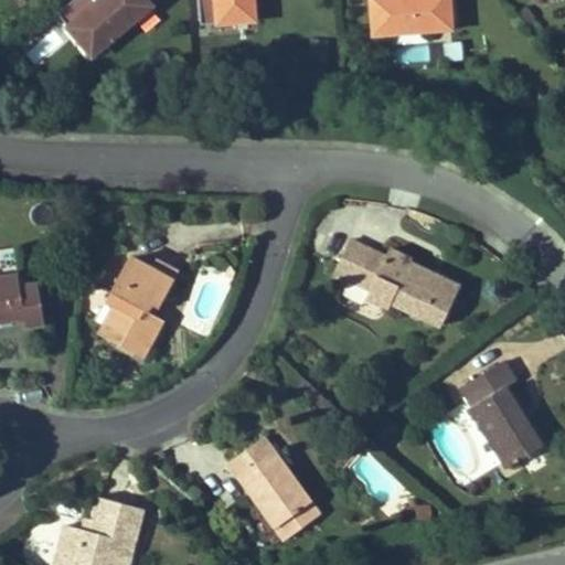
[(70,28),(76,22),(99,49),(151,6),(146,0),(100,0),(98,2),(95,0),(73,0),(56,13),(70,28)]
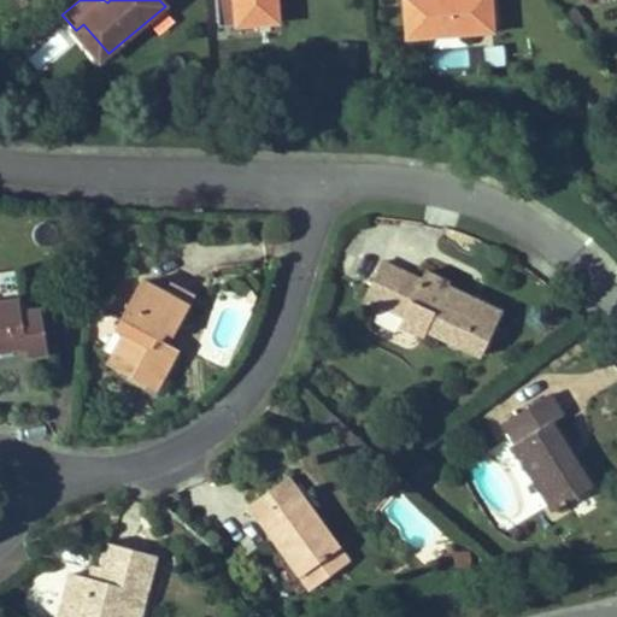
[(240,25),(239,15),(277,12),(276,0),(216,0),(219,28),(240,25)]
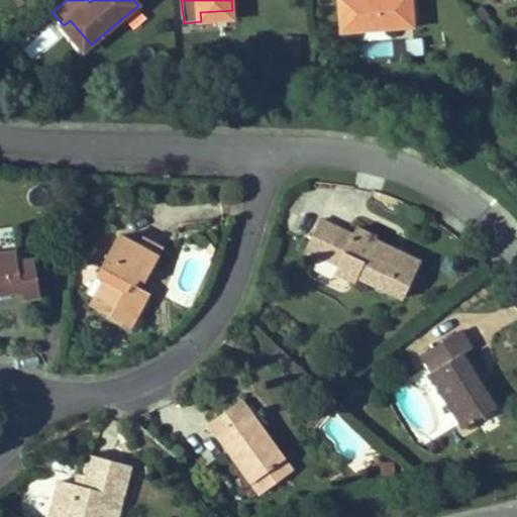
[(404,26),(401,0),(339,0),(342,31),(404,26)]
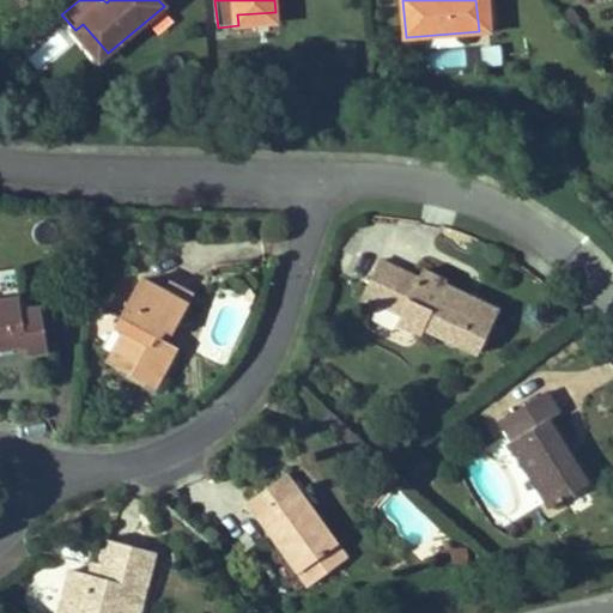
[(490,31),(486,0),(475,0),(479,31),(490,31)]
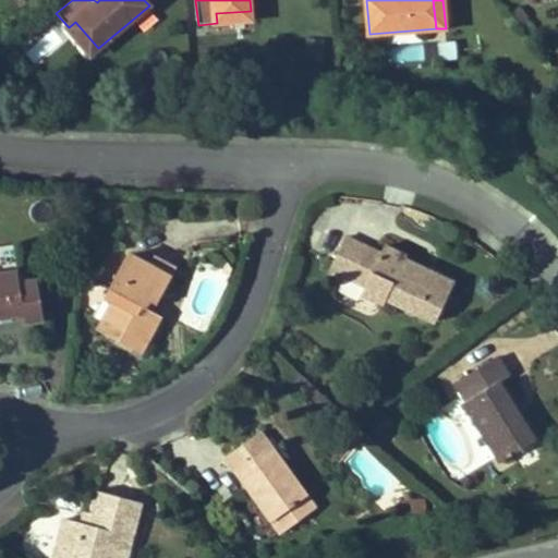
[(216,13),(217,23),(252,21),(251,11),(216,13)]
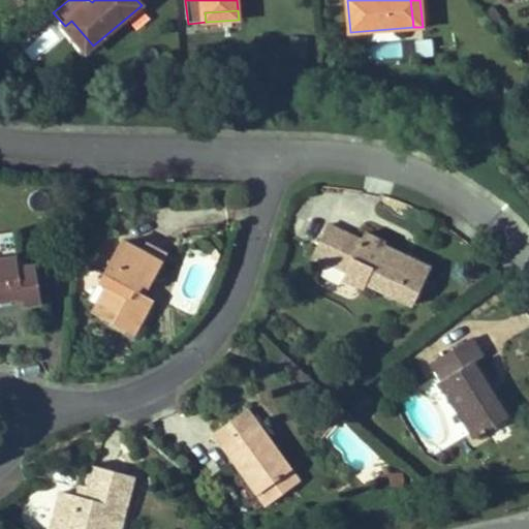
[(71,21),(65,26),(86,52),(93,45),(71,21)]
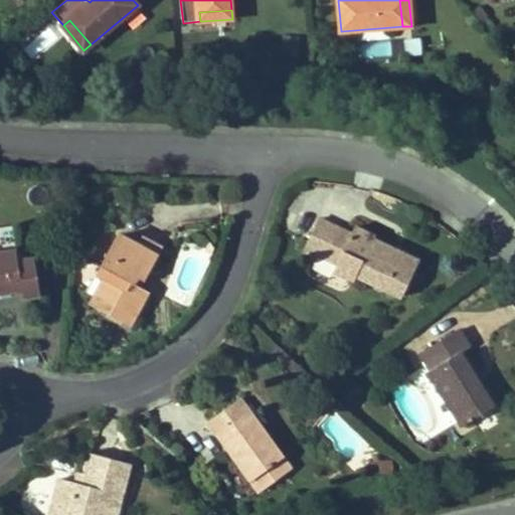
[(362,54),(390,54),(389,39),(362,39),(362,54)]
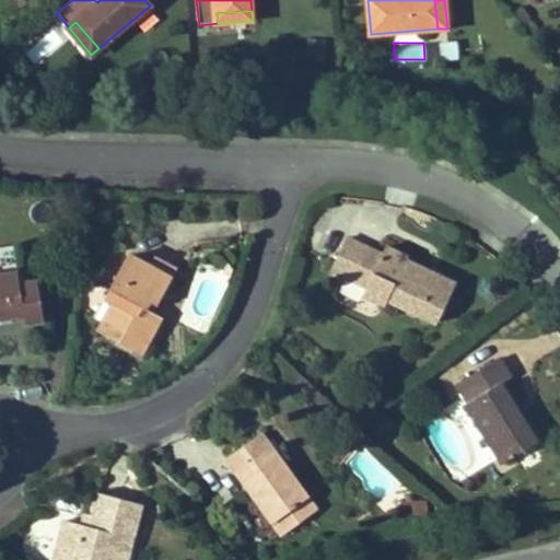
[(337,258),(331,269),(351,278),(359,261),(375,269),(366,287),(363,293),(385,303),(388,298),(438,322),(455,283),(407,260),(408,257),(386,247),(383,255),(347,237),(337,258)]
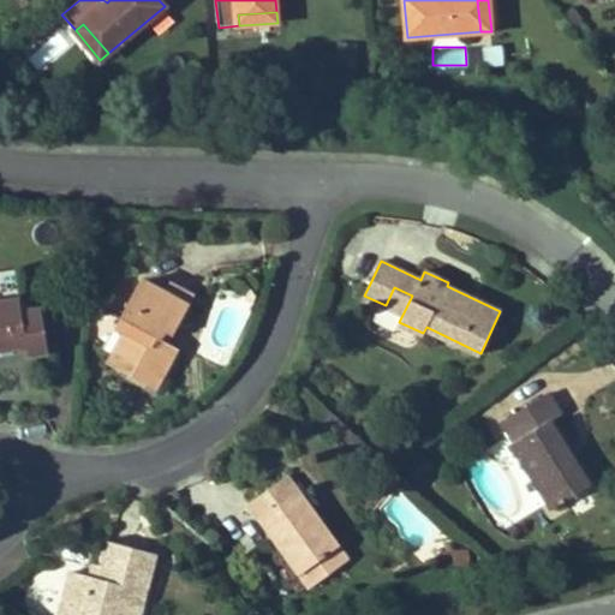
[(141,281),(117,326),(127,330),(108,365),(154,389),(165,370),(177,348),(168,344),(162,340),(167,332),(173,335),(193,298),(168,285),(165,293),(141,281)]
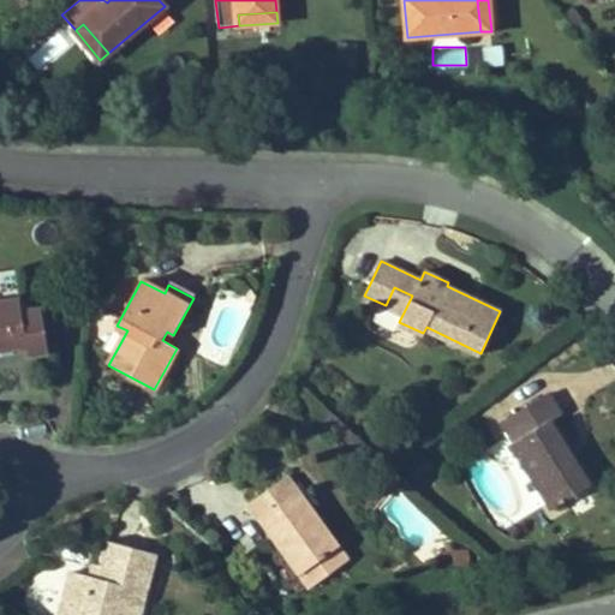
[(23,288),(0,290),(0,345),(3,345),(23,342),(24,351),(48,348),(43,299),(24,300),(23,288)]
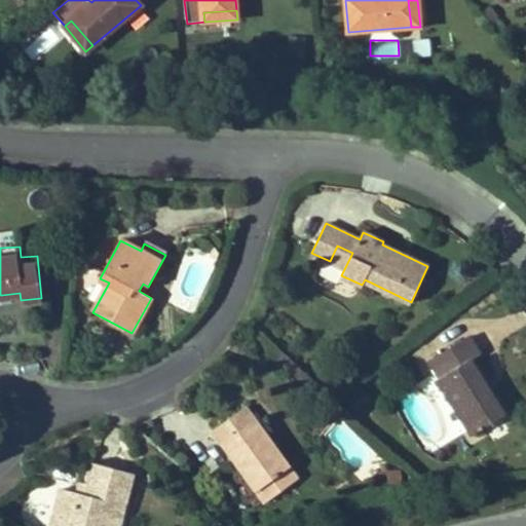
[(144,294),(148,287),(143,284),(139,291),(144,294)]
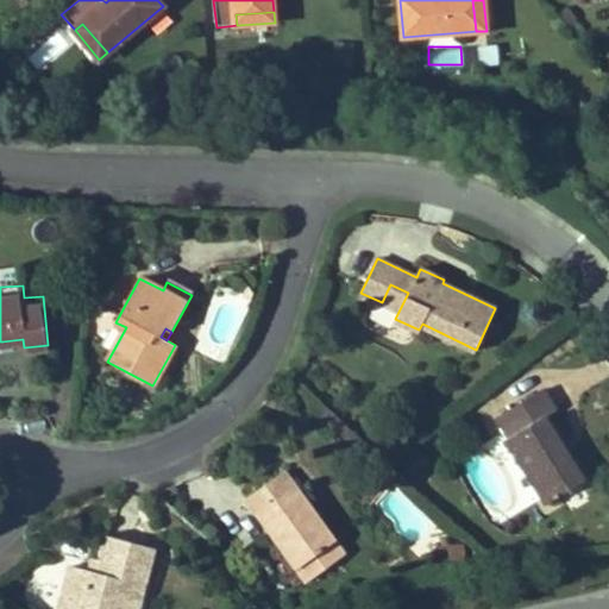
[(513,438),(508,440),(548,503),(583,482),(544,419),(556,412),(550,403),(541,390),(500,416),(513,438)]
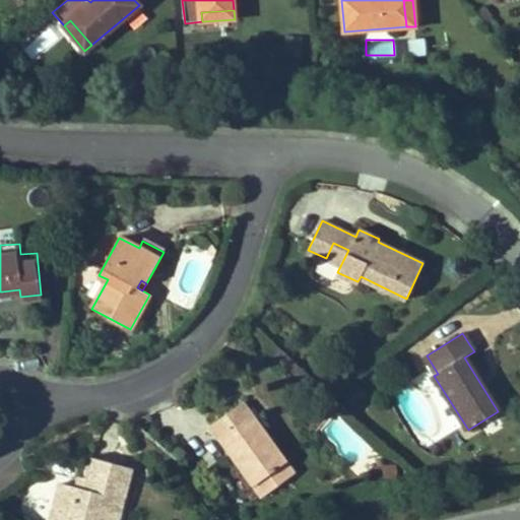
[(210,426),(254,485),(286,461),(243,402),(230,411),(210,426)]
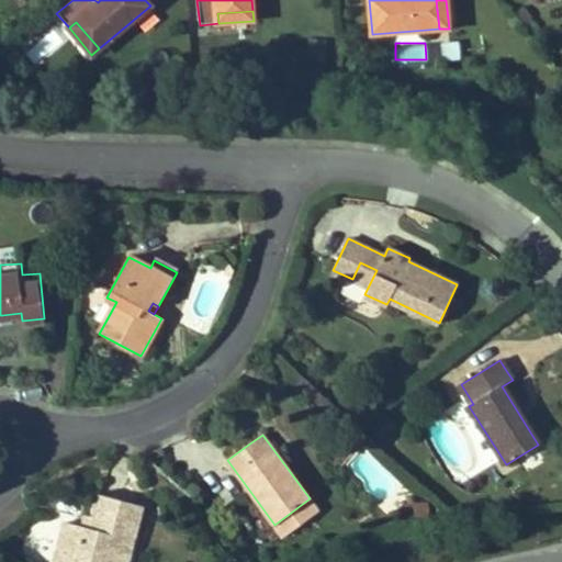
[(127,561),(143,506),(100,495),(91,529),(66,523),(58,553),(76,558),(74,561),(127,561)]
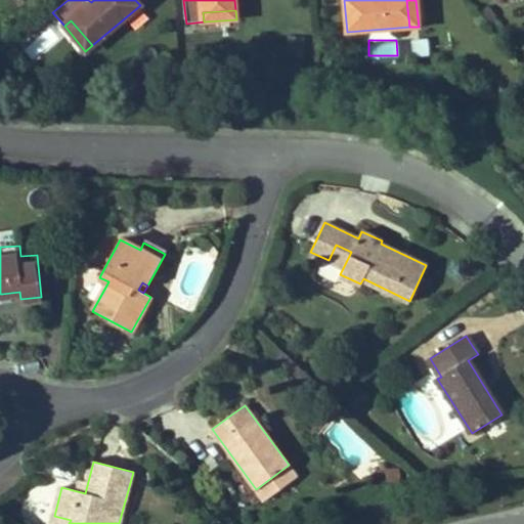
[(297,477),(289,465),(256,489),(264,500),(297,477)]
